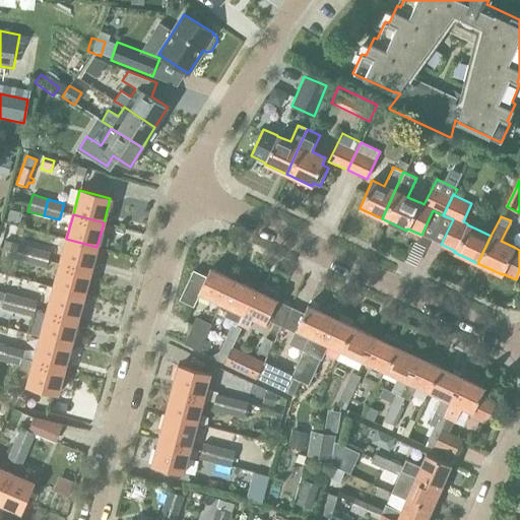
[(90,271),(96,247),(66,239),(60,263),(90,271)]
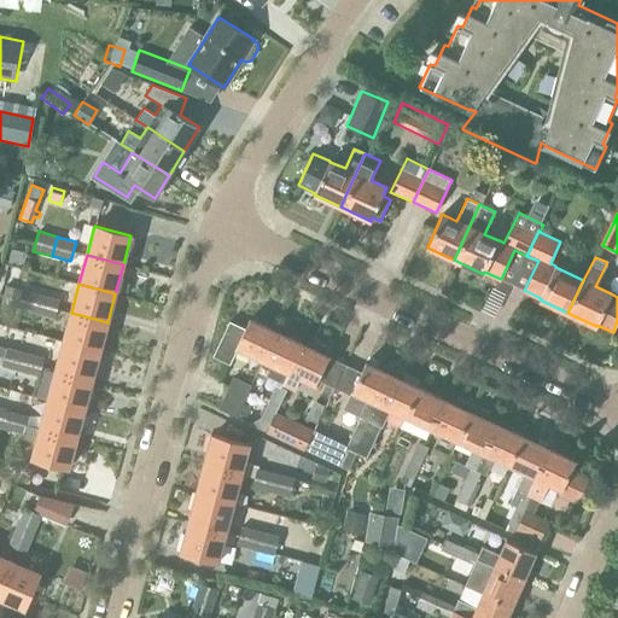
[(36,314),(41,295),(22,289),(17,309),(36,314)]
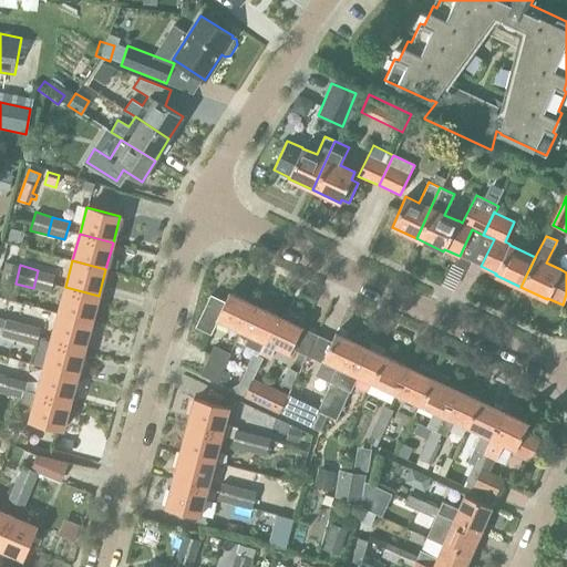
[(33,288),(50,292),(55,275),(38,270),(33,288)]
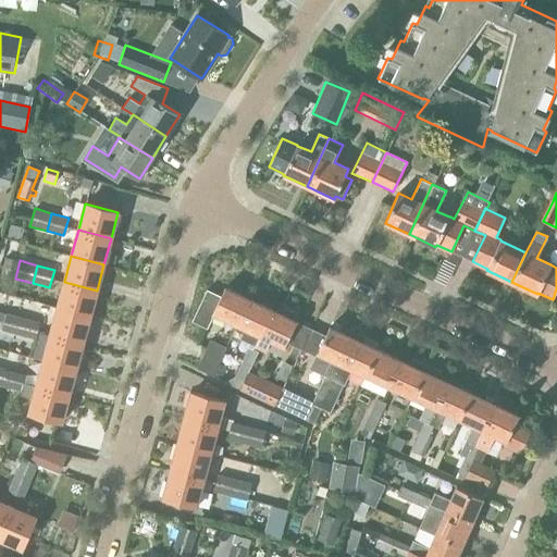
[(89,317),(97,291),(64,282),(57,308),(89,317)]
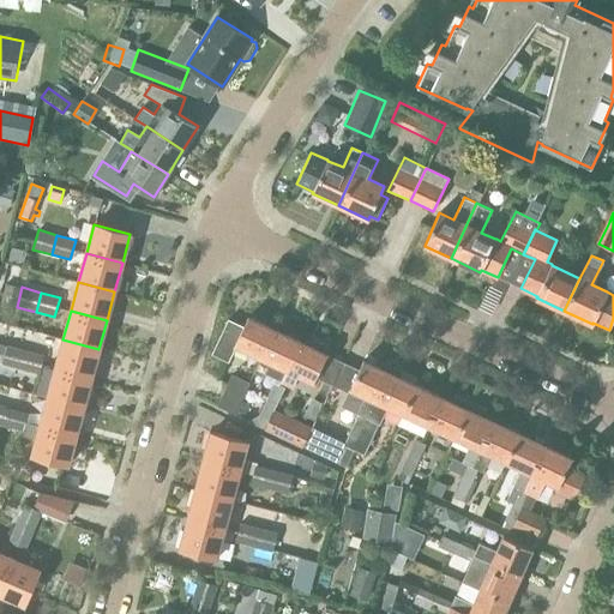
[(236,345),(260,357),(272,329),(248,317),(244,326),(228,319),(211,354),(228,362),(236,345)]
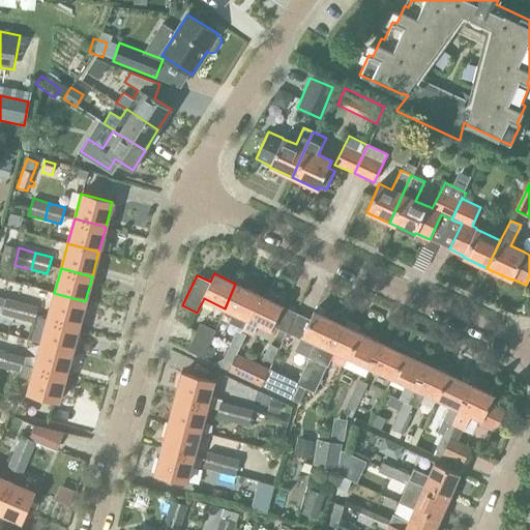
[(243,329),(247,319),(258,294),(235,284),(225,308),(219,321),(229,326),(230,323),(243,329)]
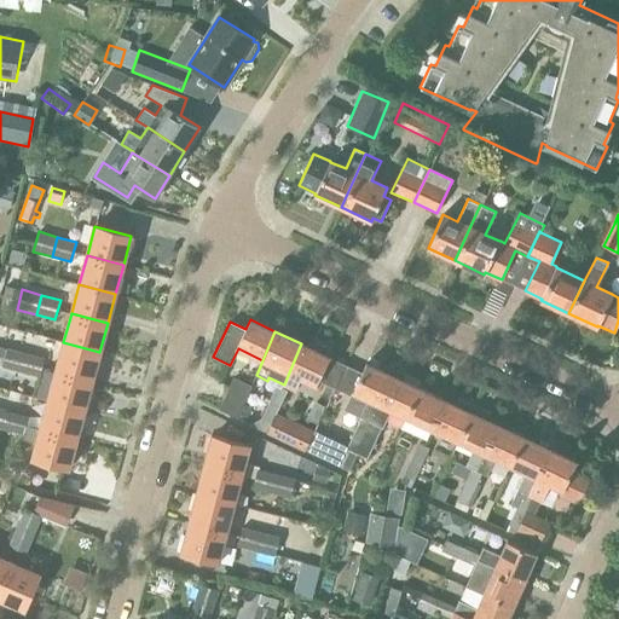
[(92,381),(99,352),(63,342),(56,371),(92,381)]
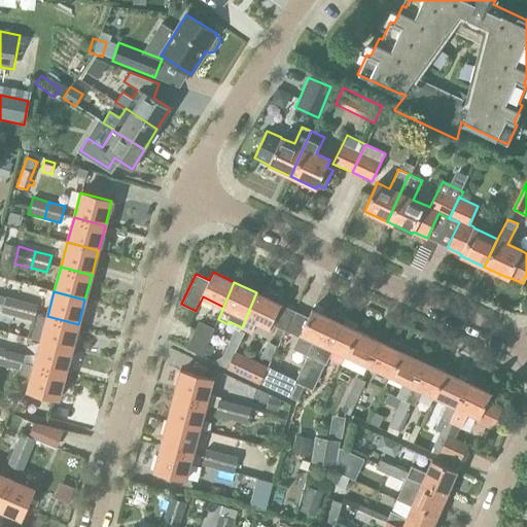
[(260,294),(256,292),(246,317),(242,327),(250,330),(254,321),(269,328),(283,297),(271,291),(269,293),(267,297),(260,294)]
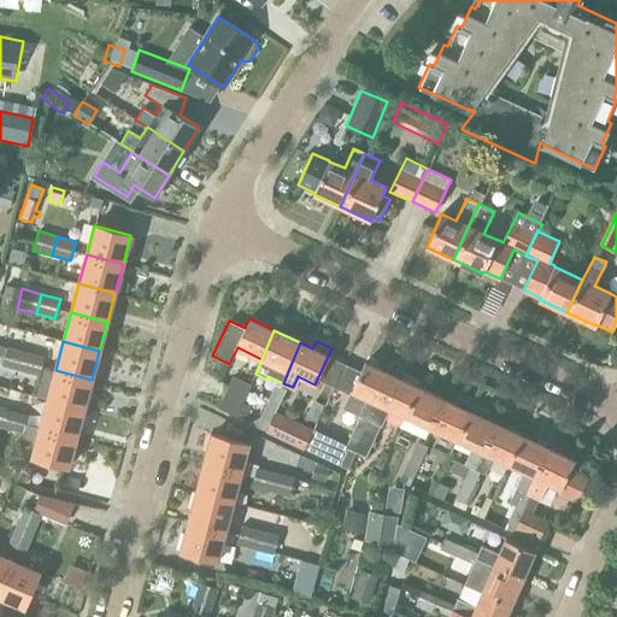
[(21,371),(25,351),(7,346),(1,366),(21,371)]
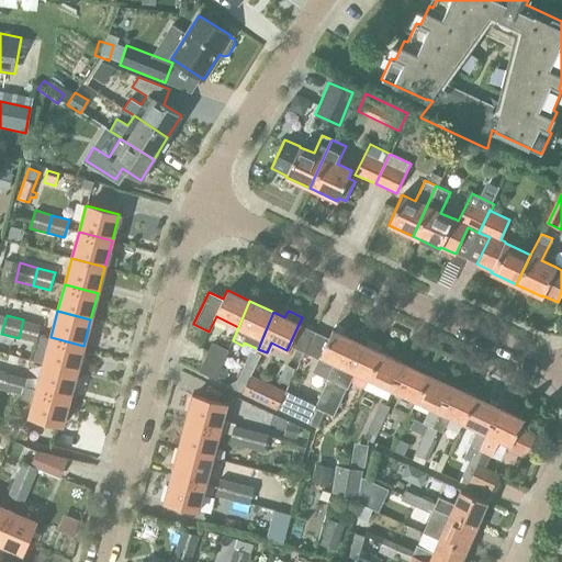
[(36,343),(41,325),(23,319),(19,338),(36,343)]
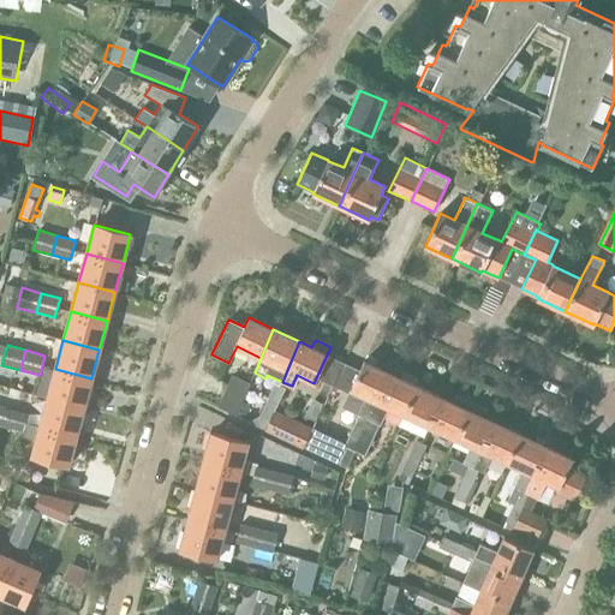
[(344,446),(336,461),(345,465),(352,449),(366,419),(375,401),(388,372),(364,362),(351,389),(344,406),(342,407),(358,415),(344,446)]
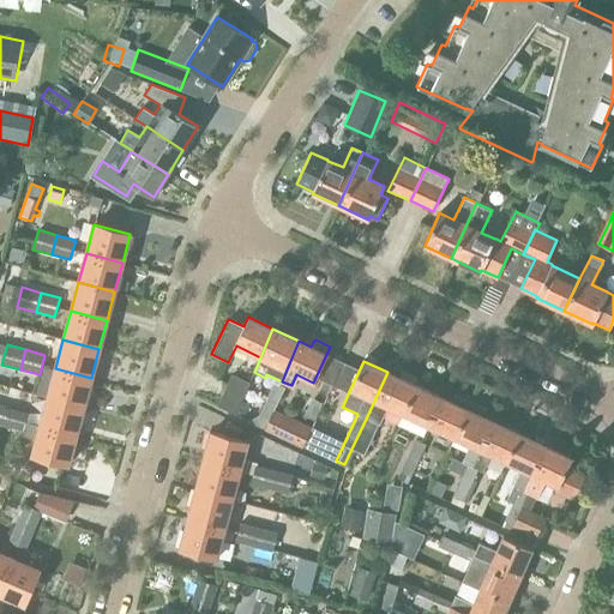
[(84,407),(91,378),(55,368),(48,397),(84,407)]
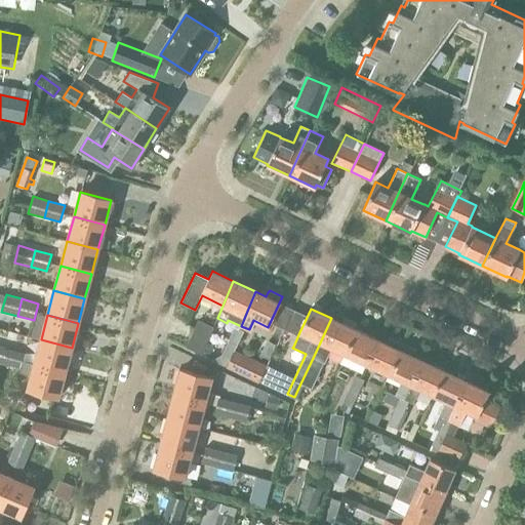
[(313,358),(300,384),(306,386),(311,389),(323,362),(324,363),(331,348),(341,353),(353,328),(331,318),(320,342),(313,358)]
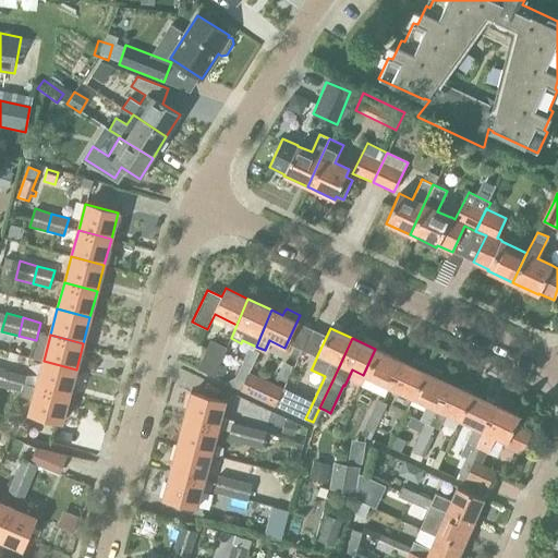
[(210,340),(197,368),(214,376),(227,348),(210,340)]
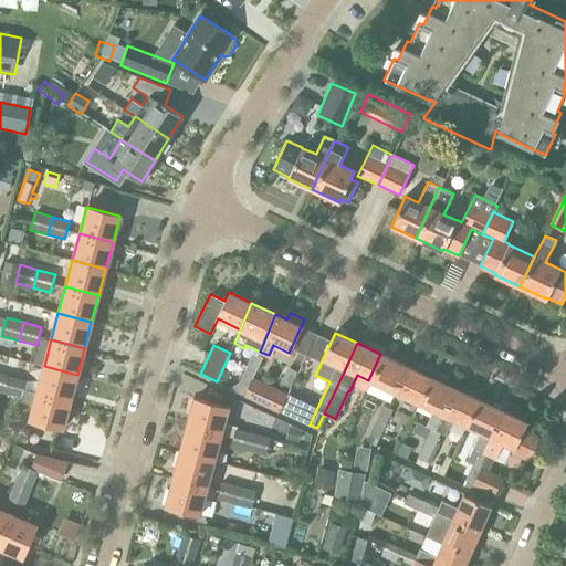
[(296,349),(291,359),(300,363),(304,353),(296,349)]
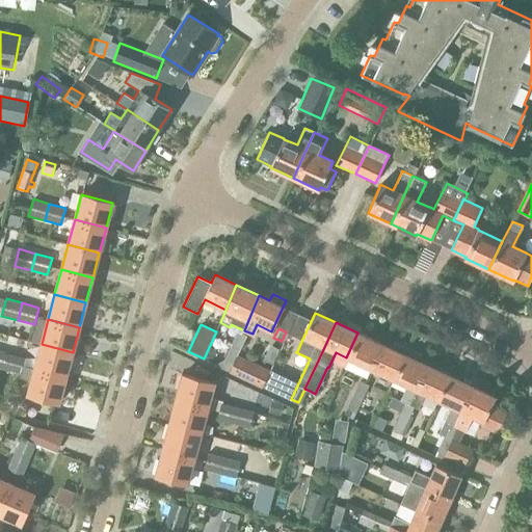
[(238,331),(231,345),(240,350),(246,336),(238,331)]
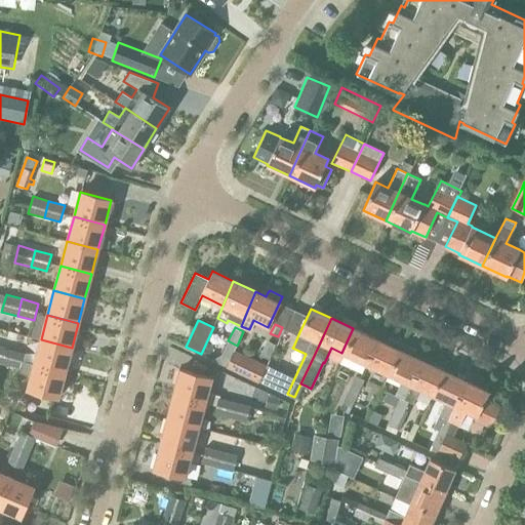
[(353,328),(341,353),(365,363),(376,339),(353,328)]
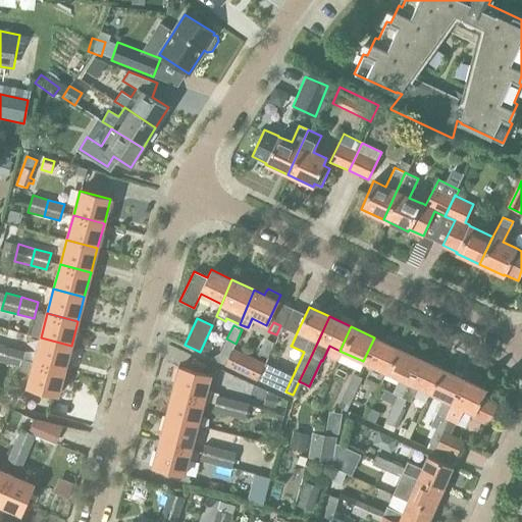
[(374,337),(363,361),(384,371),(398,342),(385,335),(382,341),(374,337)]
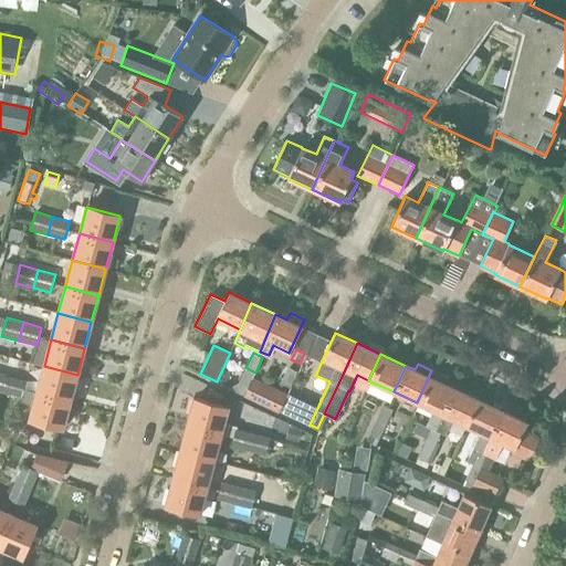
[(37,392),(70,401),(77,375),(44,366),(37,392)]
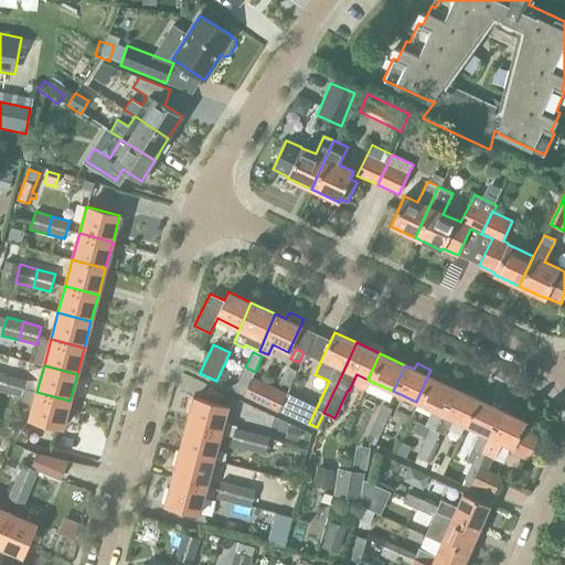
[(243,383),(238,392),(244,394),(255,372),(245,366),(241,376),(238,382),(243,383)]
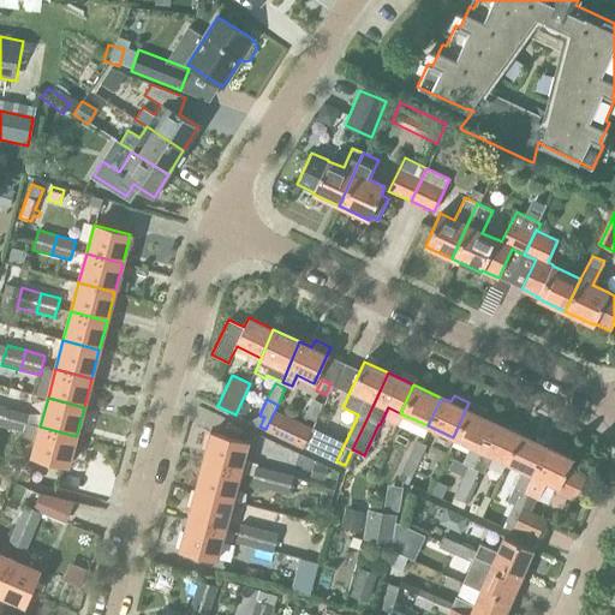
[(469,402),(453,437),(472,447),(464,464),(461,463),(458,472),(464,475),(469,465),(473,466),(481,451),(479,451),(493,422),(483,417),(485,410),(469,402)]
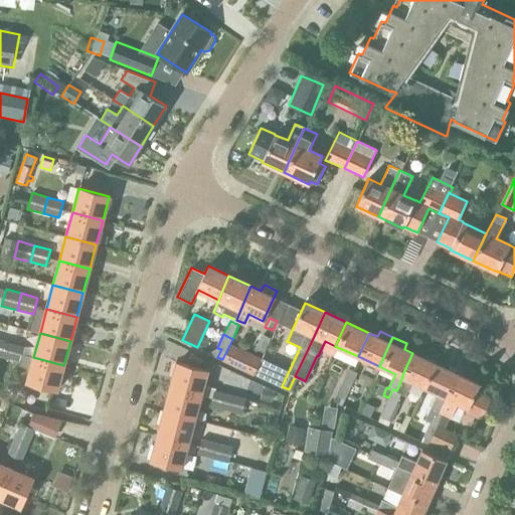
[(0,356),(4,358),(8,341),(0,338),(0,356)]
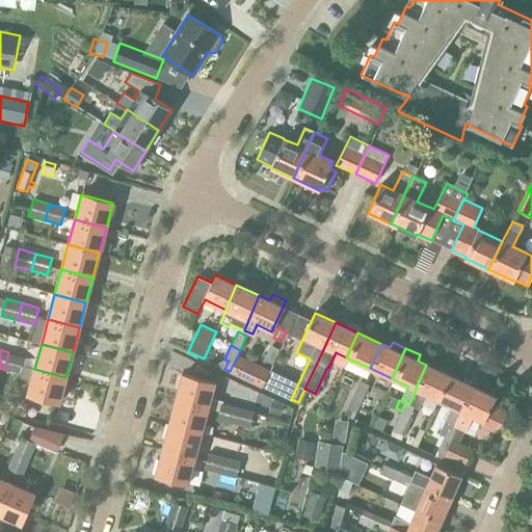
[(4,370),(21,374),(25,356),(8,352),(4,370)]
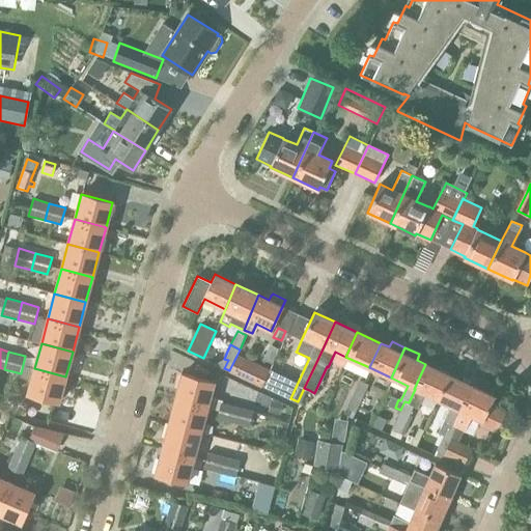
[(239,355),(231,371),(262,386),(271,370),(239,355)]
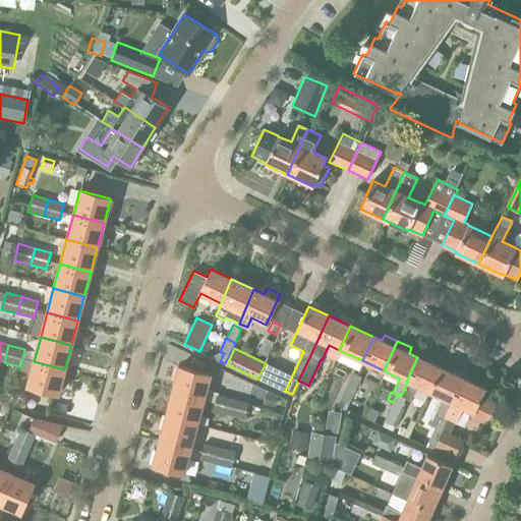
[(387,422),(386,427),(393,430),(395,425),(397,425),(405,408),(401,407),(405,398),(409,400),(416,386),(428,392),(440,367),(417,357),(406,382),(407,382),(401,395),(397,394),(393,402),(390,408),(397,411),(391,424),(387,422)]
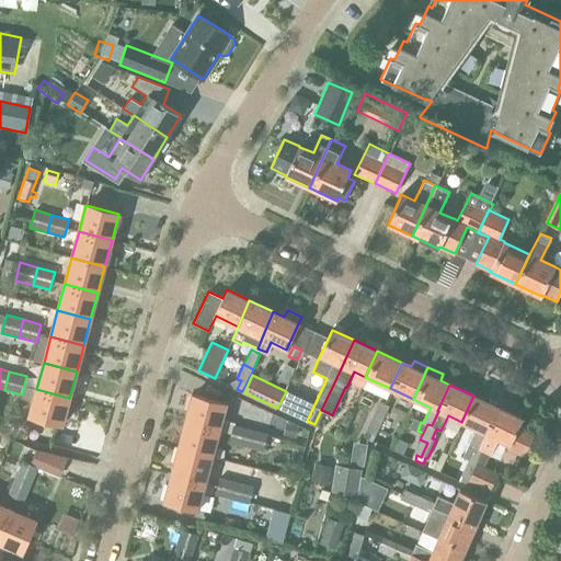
[(63,424),(69,398),(36,389),(24,386),(21,399),(33,402),(30,415),(63,424)]
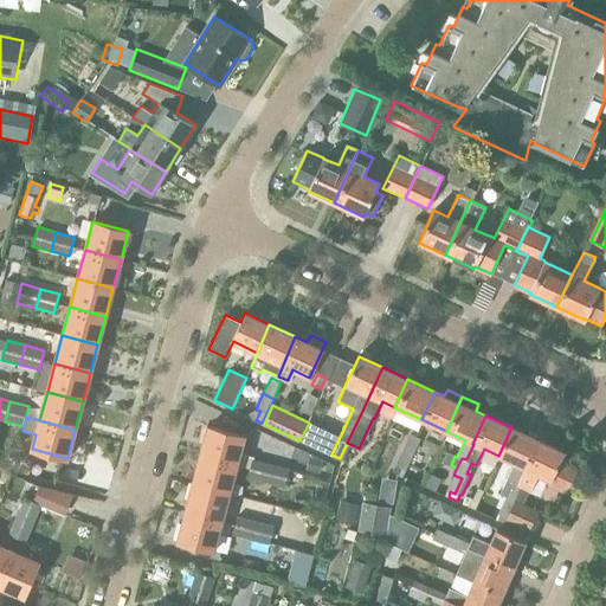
[(250,469),(287,478),(289,469),(252,459),(252,457),(239,453),(243,436),(208,427),(200,456),(236,465),(250,469)]
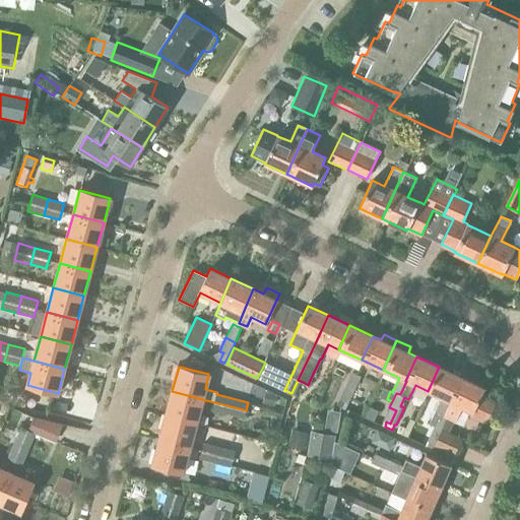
[(439,367),(428,391),(441,397),(435,411),(436,412),(431,425),(434,426),(439,413),(440,413),(443,415),(460,377),(439,367)]
